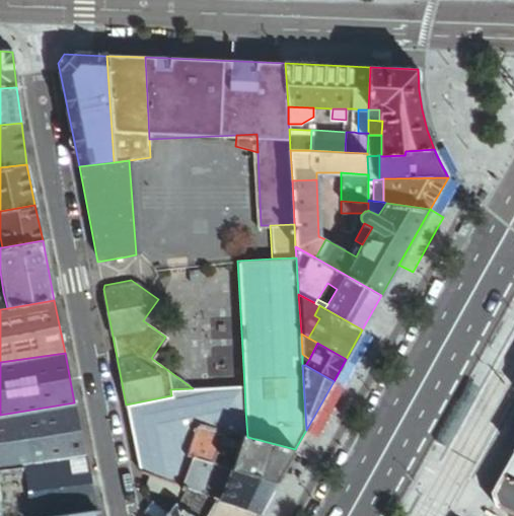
[(334,381),(306,430),(313,434),(342,386),(334,381)]
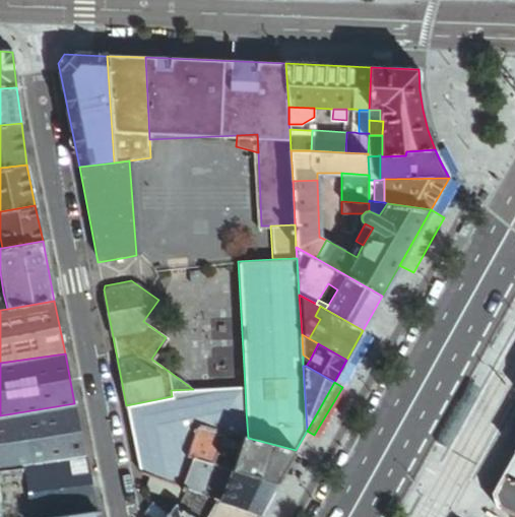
[(176,415),(246,411),(245,386),(193,389),(171,390),(172,396),(176,415)]
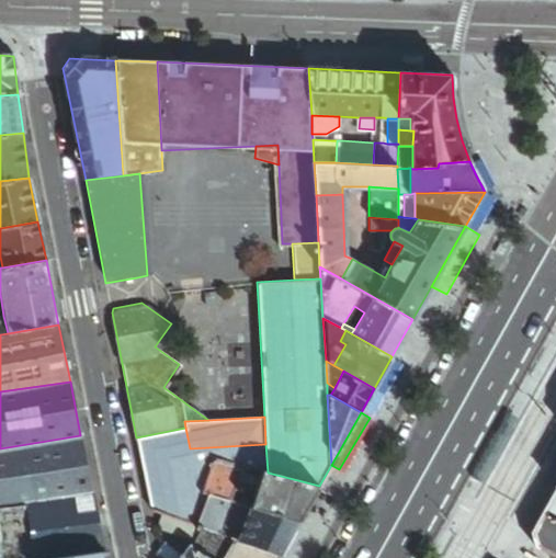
[(137,439),(191,453),(190,448),(185,428),(136,437),(137,439)]
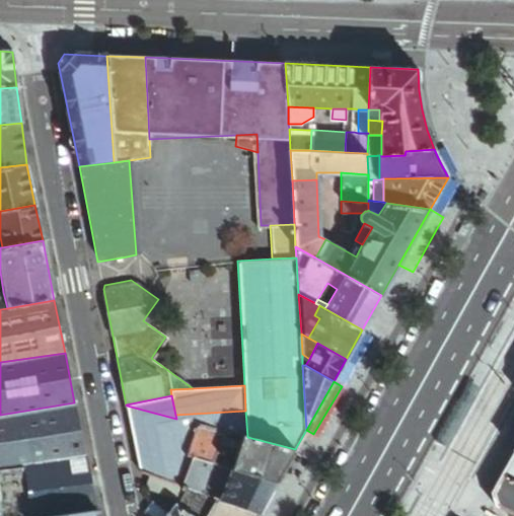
[(85,455),(74,402),(0,415),(0,467),(47,461),(85,455)]
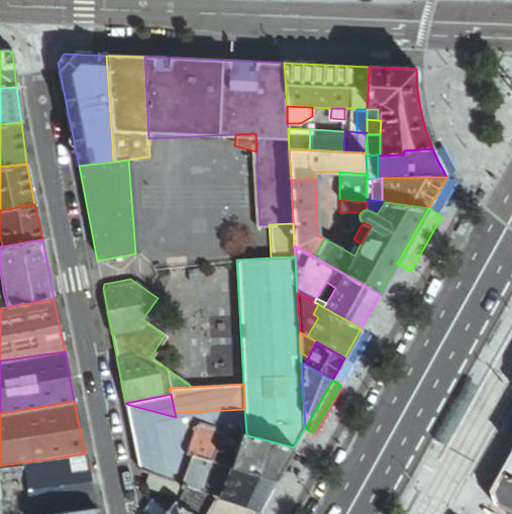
[(191,454),(184,452),(183,451),(176,417),(126,404),(138,468),(148,471),(179,482),(191,454)]
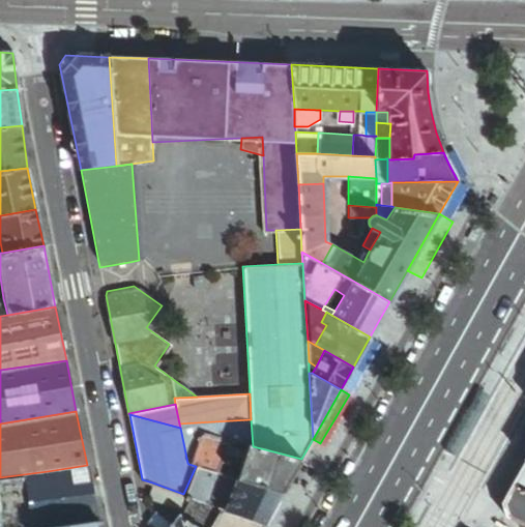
[(246,444),(253,446),(251,419),(179,423),(180,428),(201,433),(211,436),(227,439),(246,444)]
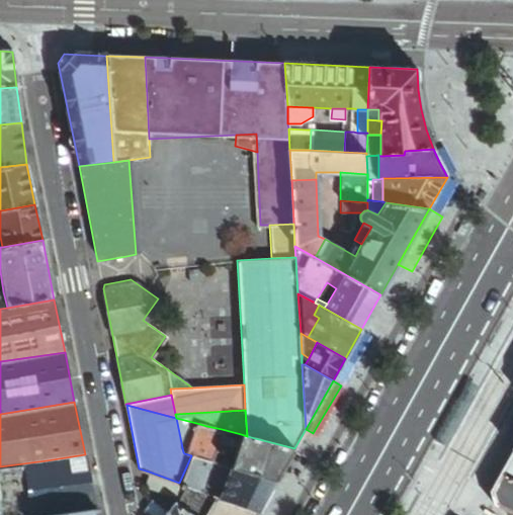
[(184,453),(196,423),(176,418),(183,452),(184,453)]
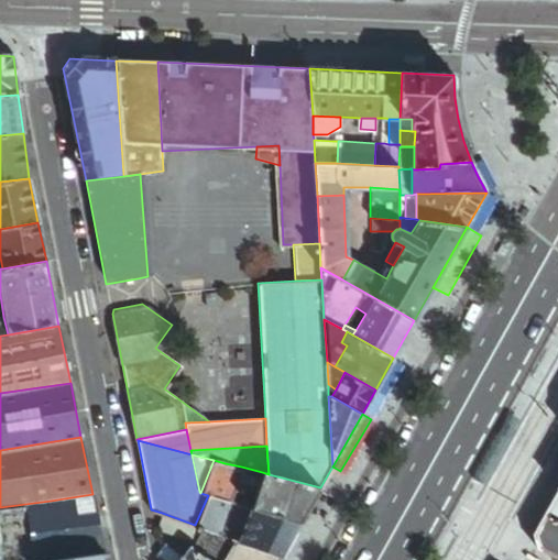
[(211,495),(225,463),(214,460),(200,493),(208,495),(208,494),(211,495)]
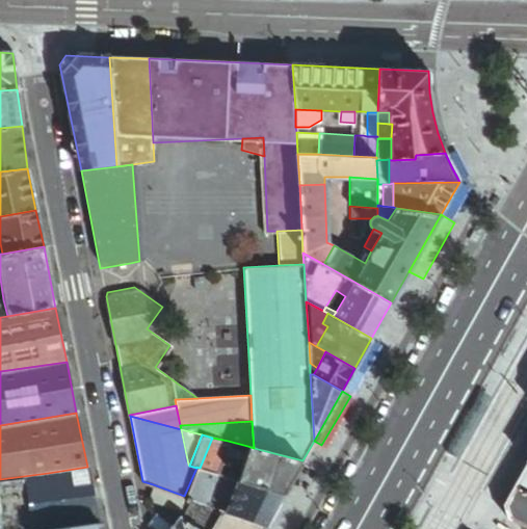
[(228,441),(212,438),(200,468),(215,473),(220,459),(228,441)]
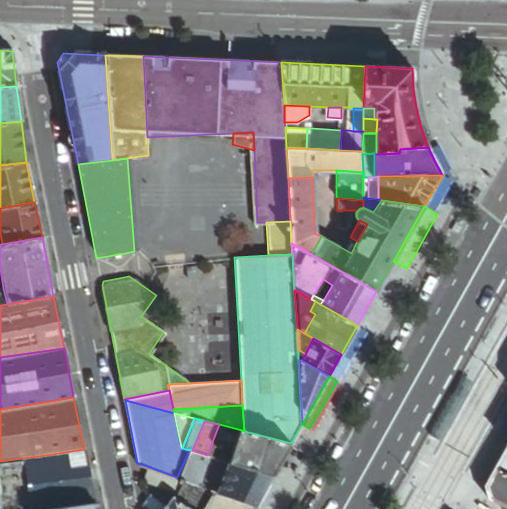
[(238,429),(219,424),(212,442),(224,446),(231,449),(238,429)]
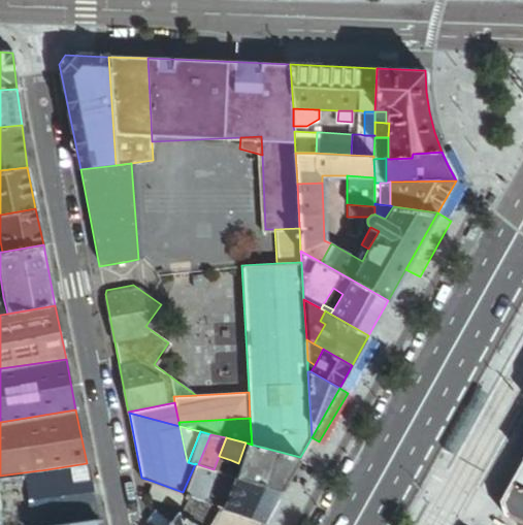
[(282,490),(300,457),(252,445),(246,443),(238,463),(233,476),(252,481),(282,490)]
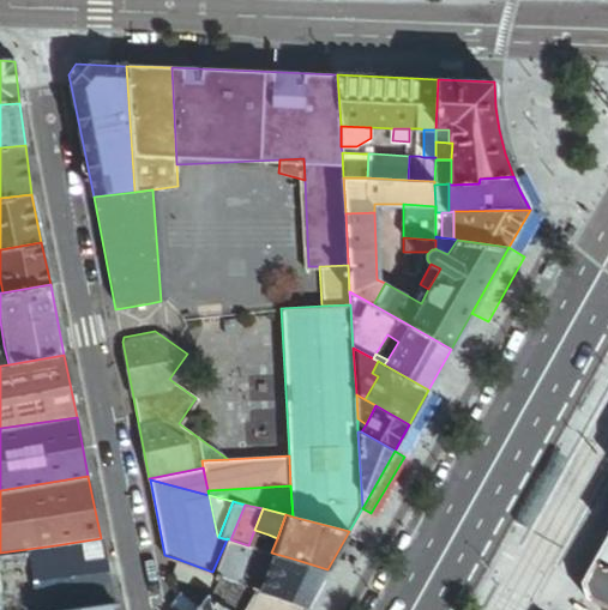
[(607,530),(603,527),(589,556),(607,566),(607,530)]
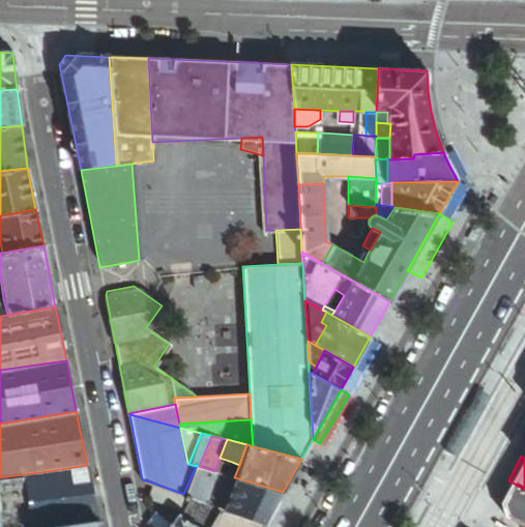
[(232,462),(220,458),(214,471),(227,475),(232,462)]
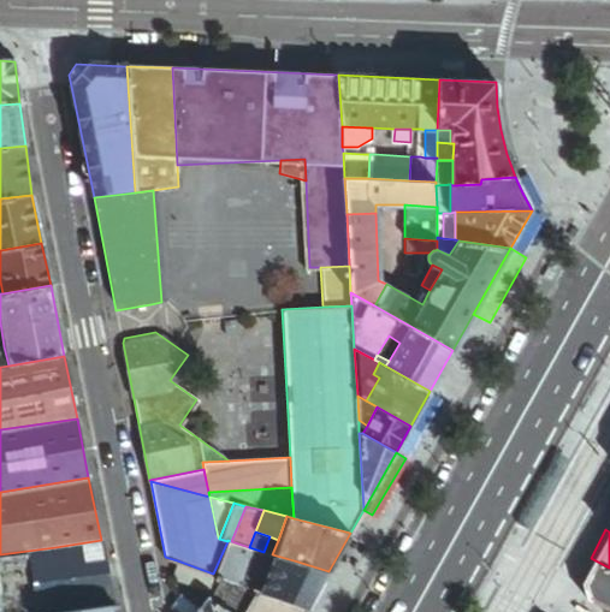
[(113,604),(101,540),(55,547),(67,610),(113,604)]
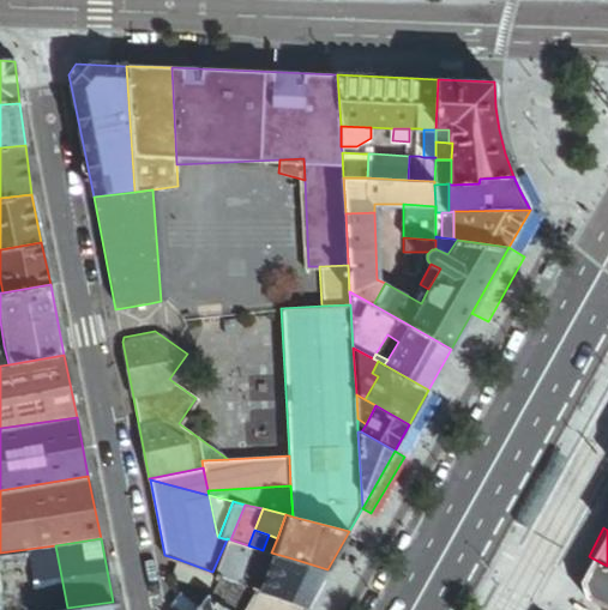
[(248,545),(230,539),(227,538),(227,539),(212,572),(220,575),(235,580),(248,545)]
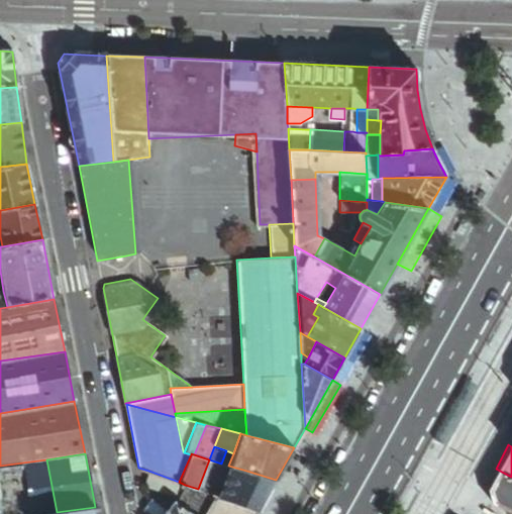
[(57,512),(46,459),(0,466),(0,513),(35,513),(55,512),(57,512)]
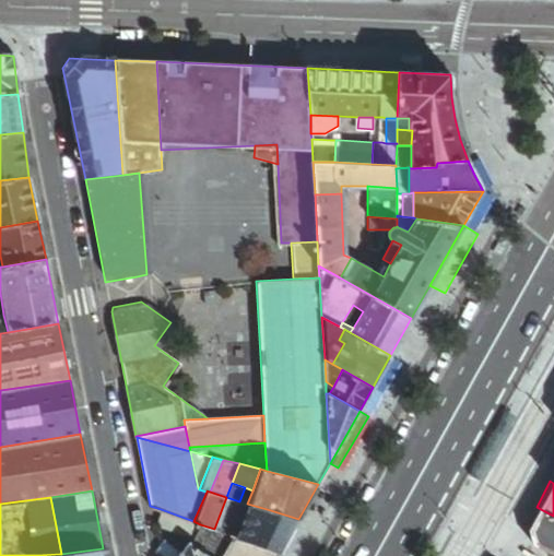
[(279,554),(298,519),(267,509),(247,504),(234,536),(279,554)]
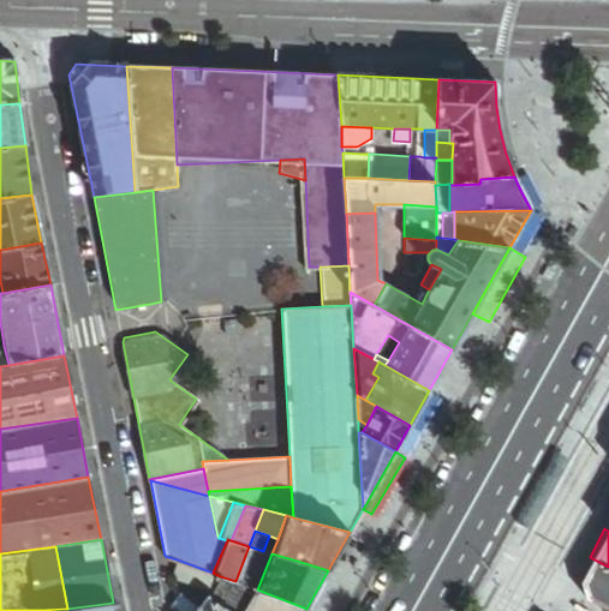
[(608,567),(590,557),(578,577),(581,593),(608,607),(608,567)]
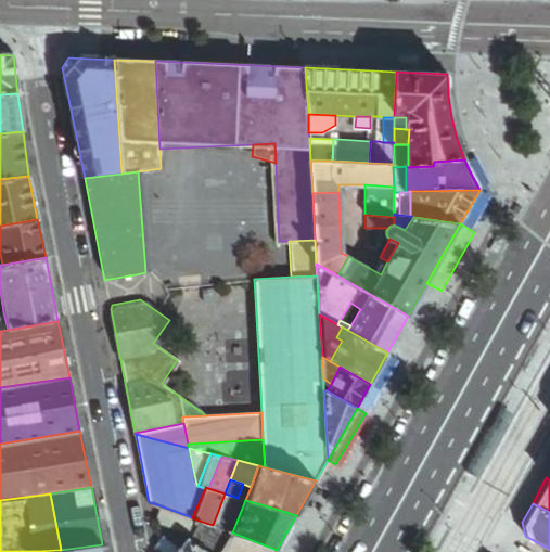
[(187,534),(192,517),(160,505),(153,522),(187,534)]
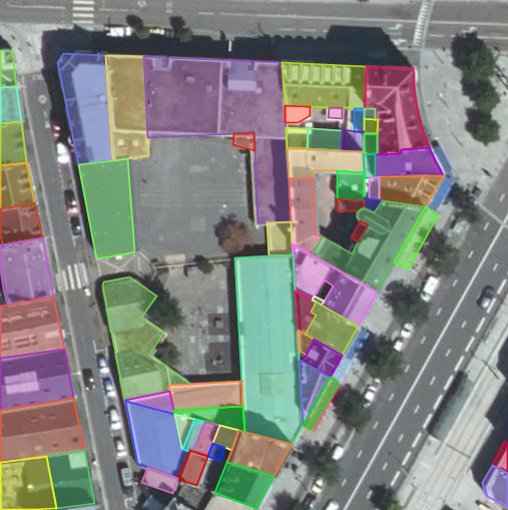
[(196,485),(183,481),(175,496),(199,509),(200,509),(211,491),(196,485)]
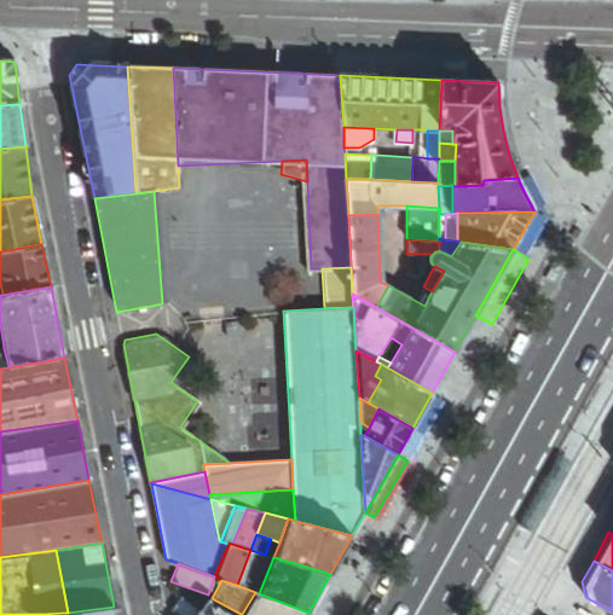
[(179,614),(195,614),(201,608),(180,592),(169,608),(179,614)]
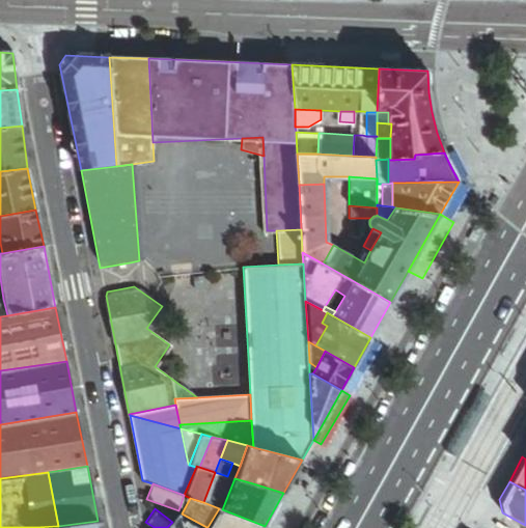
[(264,527),(265,526),(222,509),(219,508),(208,527),(264,527)]
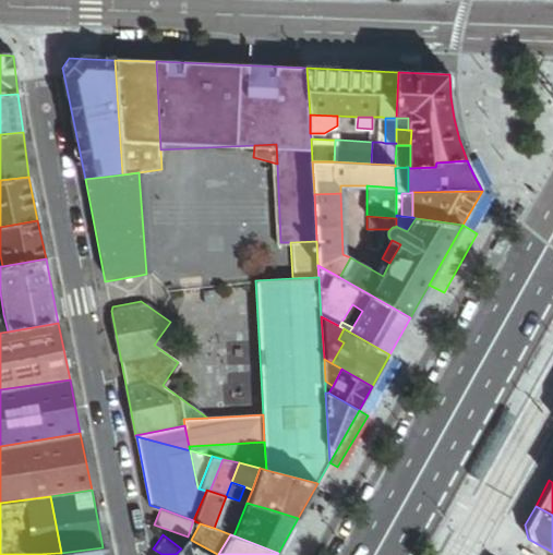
[(206,554),(187,541),(181,549),(176,554),(206,554)]
